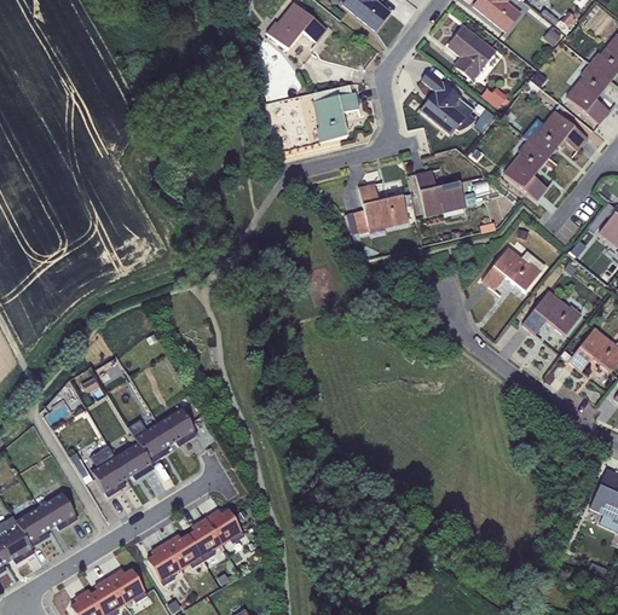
[(344,0),(342,3),(375,29),(390,10),(377,0),(344,0)]
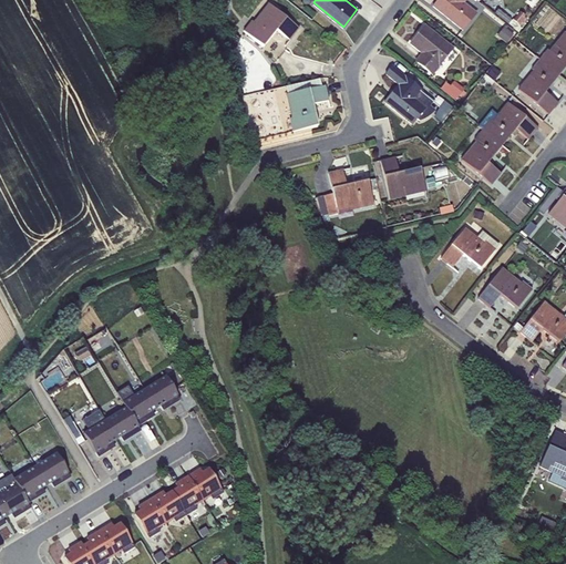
[(436,0),(433,4),(464,29),(479,11),(464,0),(436,0)]
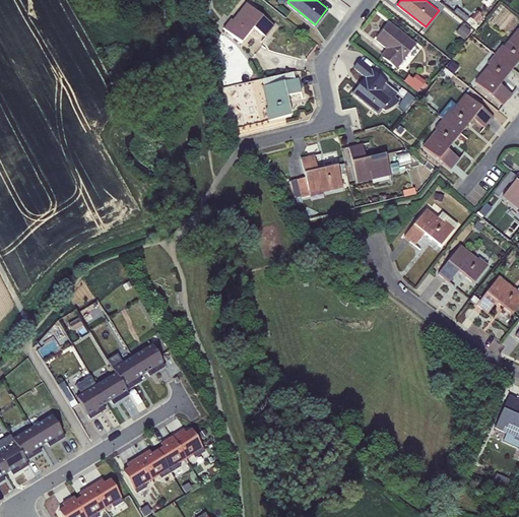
[(242,41),(249,31),(255,25),(266,35),(275,23),(247,1),(233,18),(231,16),(223,26),(242,41)]
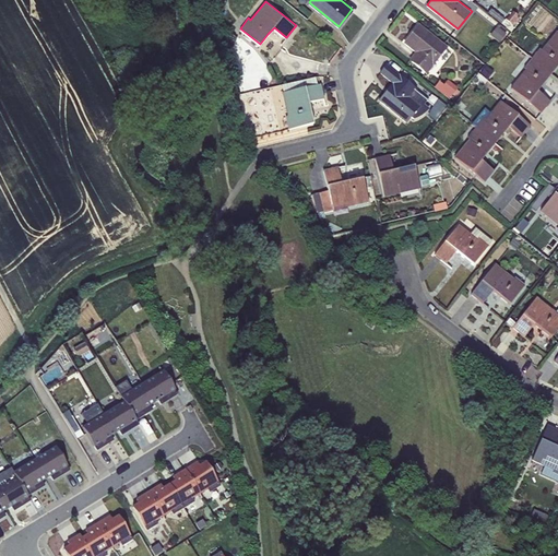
[(491,6),(488,11),(511,30),(514,25),(510,21),(514,24),(520,16),(519,15),(520,13),(513,9),(507,16),(491,6)]
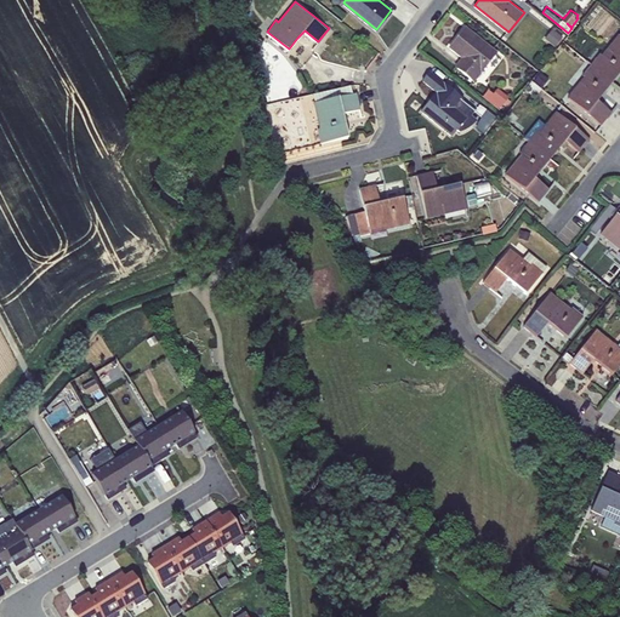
[(466,24),(450,45),(465,56),(458,66),(475,80),(498,50),(466,24)]
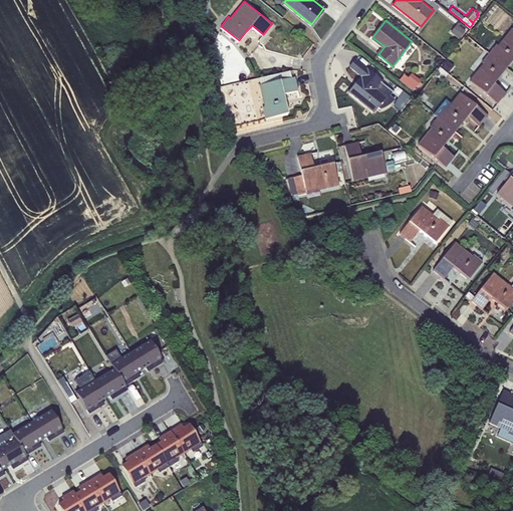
[(458,22),(451,30),(459,37),(466,29),(458,22)]
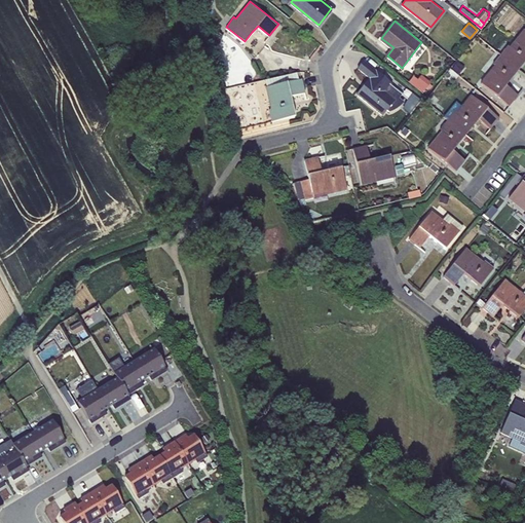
[(509,43),(500,52),(519,68),(524,60),(524,29),(510,45),(509,43)]
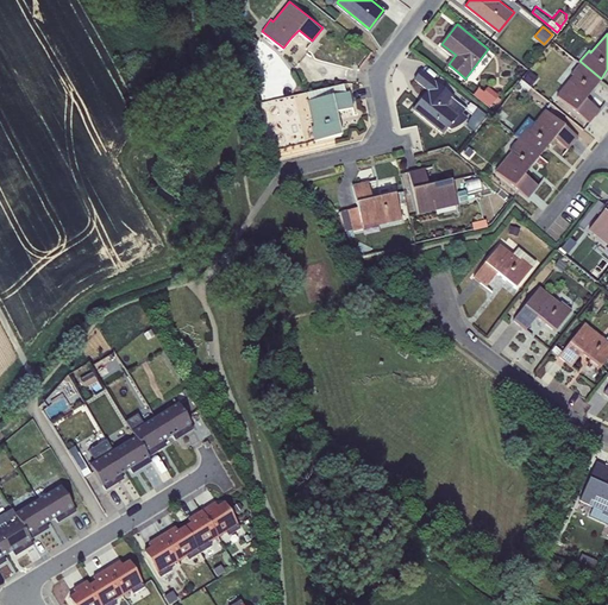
[(292,37),(283,48),(299,62),(308,50),(292,37)]
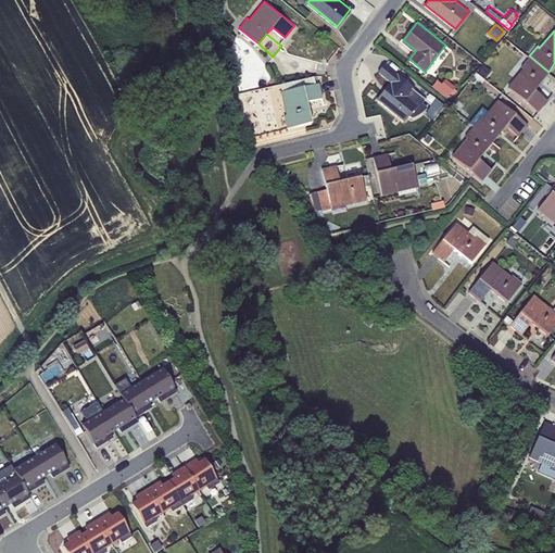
[(549,72),(529,55),(521,65),(522,66),(508,85),(539,110),(547,98),(535,88),(549,72)]
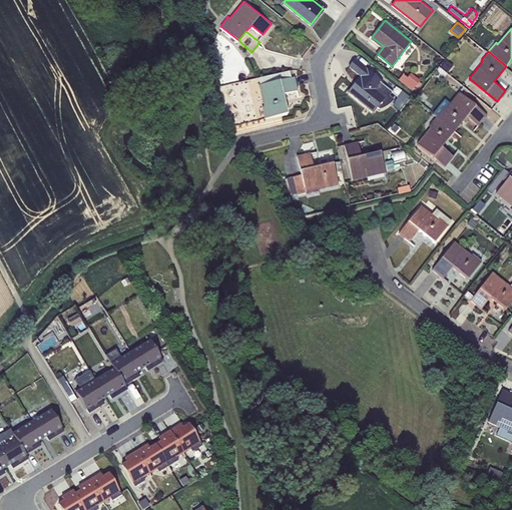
[(361,74),(348,90),(374,110),(378,105),(380,107),(383,106),(387,104),(390,102),(395,97),(390,93),(393,89),(383,81),(383,80),(355,57),(350,64),(361,74)]
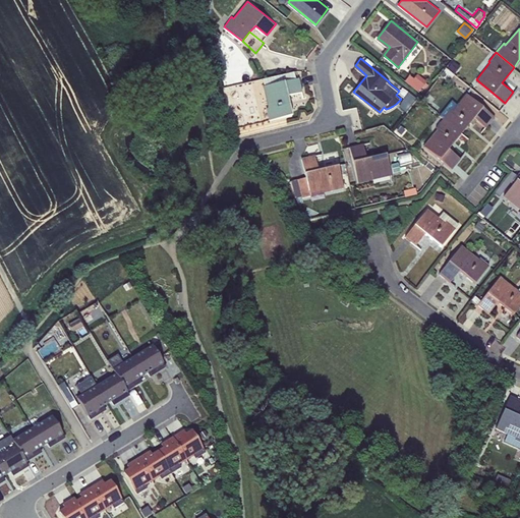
[(454,59),(448,66),(455,71),(460,64),(454,59)]
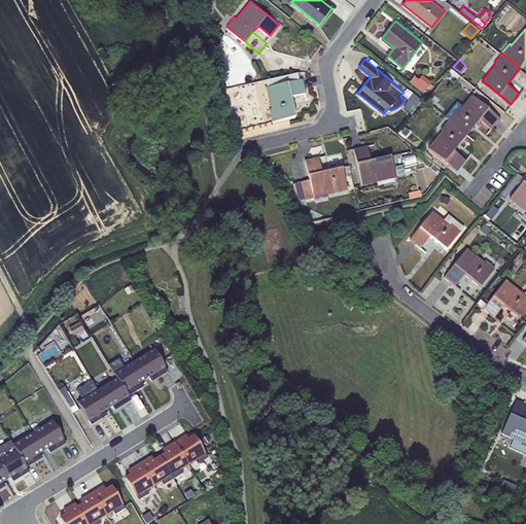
[(452,67),(446,74),(450,78),(451,84),(459,83),(458,77),(457,77),(460,74),(452,67)]
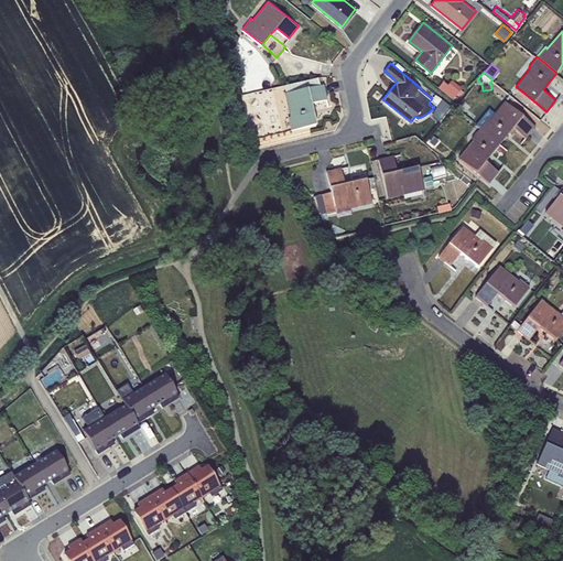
[(287,92),(321,83),(318,76),(284,84),(287,92)]
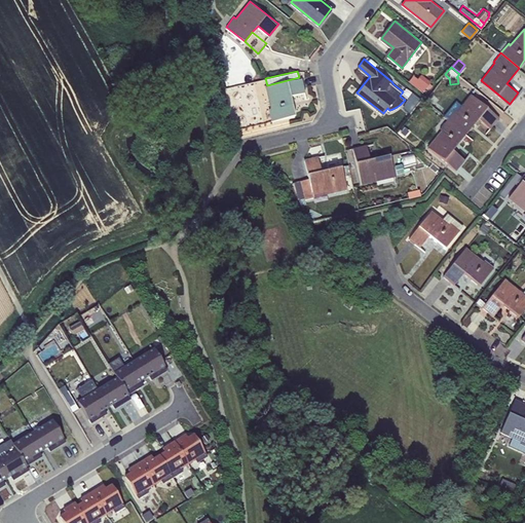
[(413,74),(409,80),(422,91),(426,86),(429,88),(433,83),(430,81),(432,80),(421,72),(417,77),(413,74)]
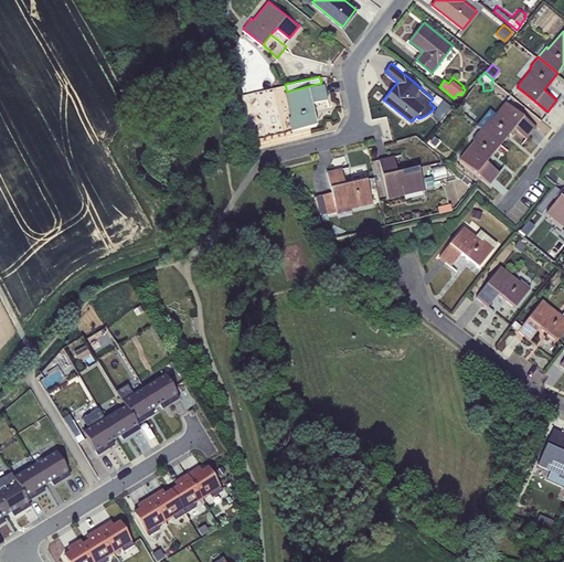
[(321,83),(287,92),(286,92),(291,116),(289,116),(293,129),(317,123),(311,102),(328,97),(325,83),(321,83)]
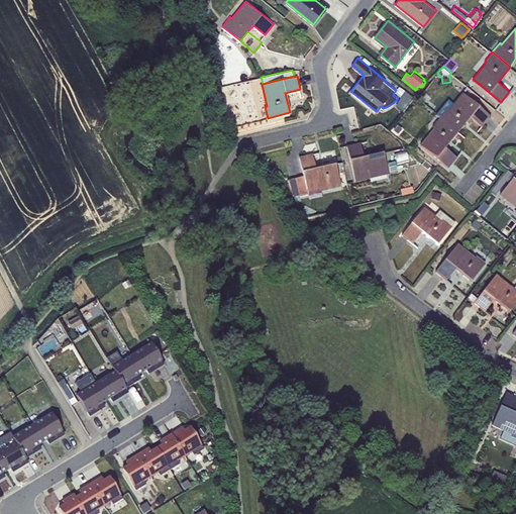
[(400,97),(396,104),(403,109),(414,96),(406,89),(400,97)]
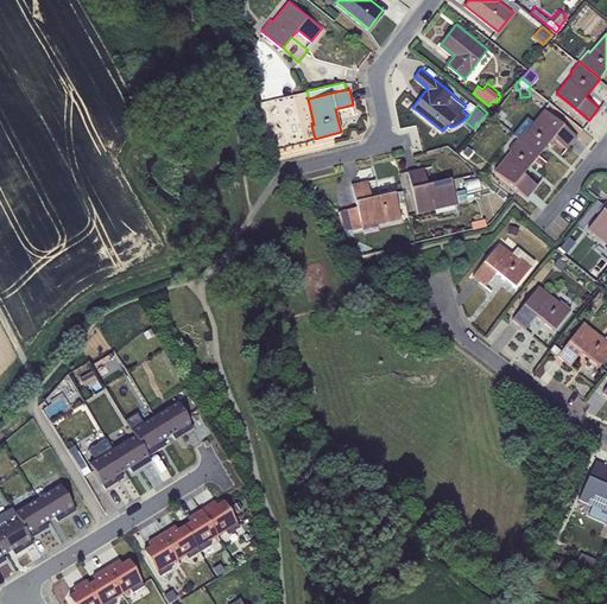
[(518,137),(539,153),(554,135),(567,147),(577,134),(544,107),(533,120),(528,115),(513,133),(518,137)]
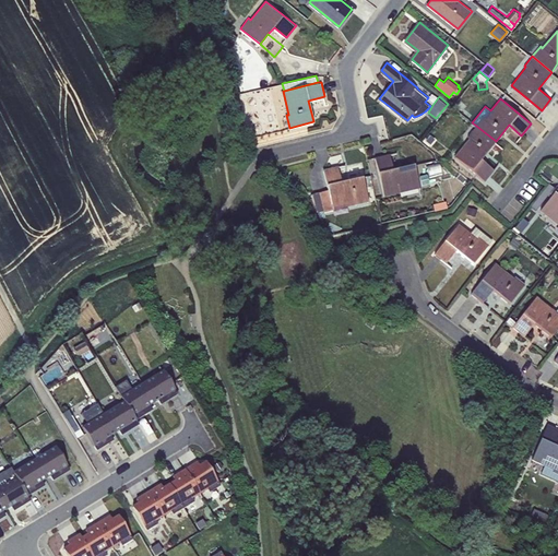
[(496,141),(476,126),(455,156),(485,180),(495,168),(482,158),(496,141)]
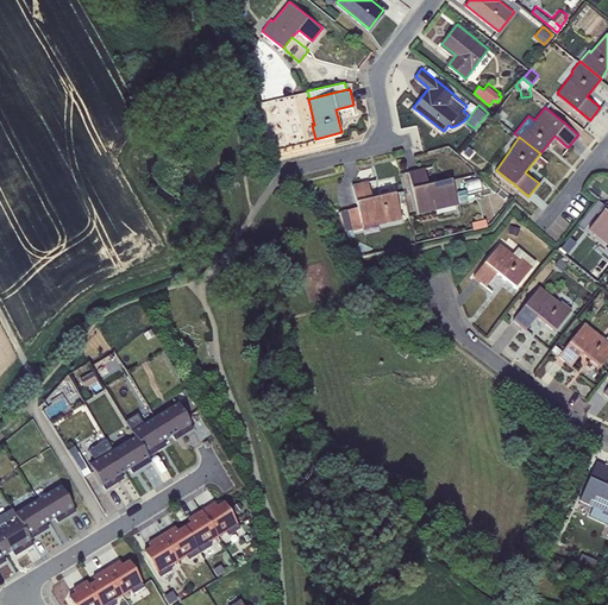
[(425,165),(409,170),(419,210),(458,201),(452,177),(430,183),(425,165)]
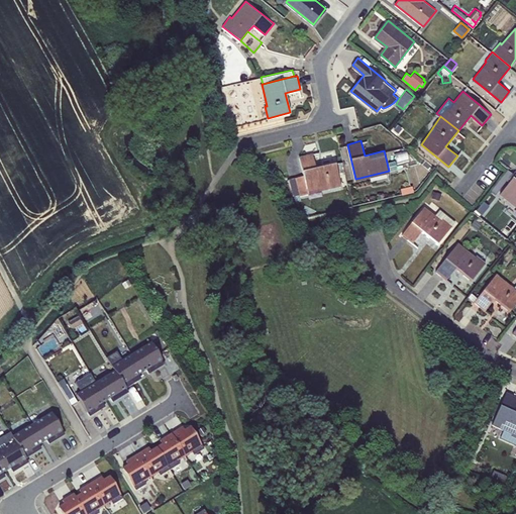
[(407,149),(395,151),(397,161),(409,158),(407,149)]
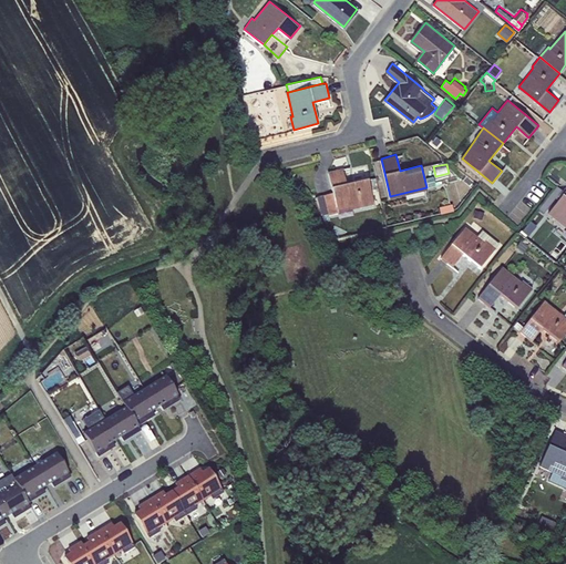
[(333,192),(318,195),(322,214),(328,213),(329,214),(338,212),(337,208),(373,200),(368,178),(347,183),(343,167),(328,171),(333,192)]
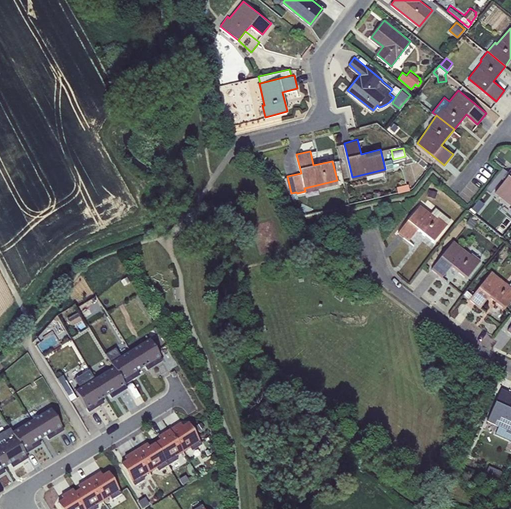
[(392,157),(384,159),(387,168),(394,166),(392,157)]
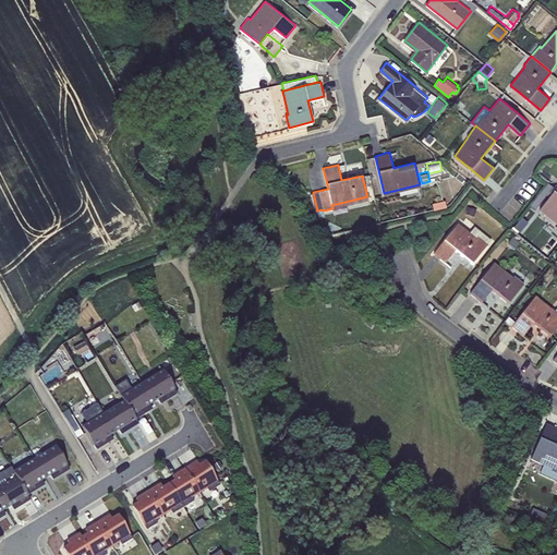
[(556,185),(540,208),(556,222),(556,185)]
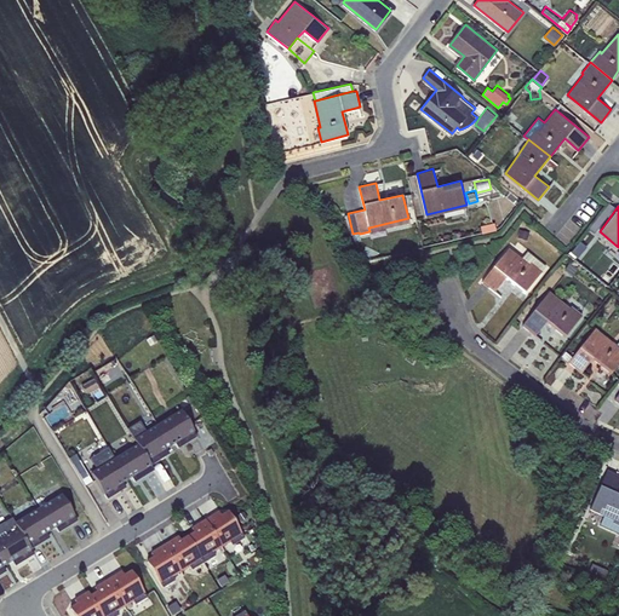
[(608,206),(602,213),(607,217),(613,209),(608,206)]
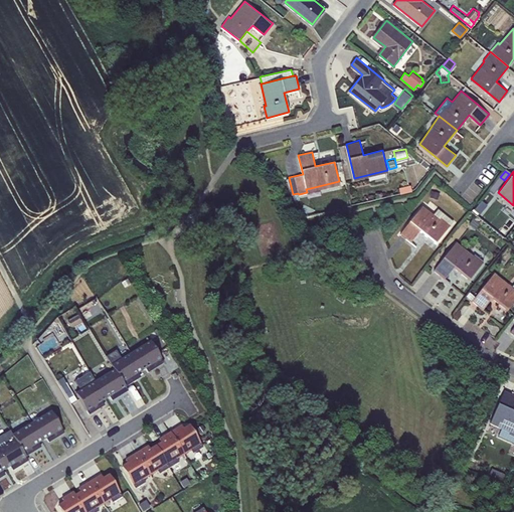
[(500,177),(490,189),(494,192),(504,180),(500,177)]
